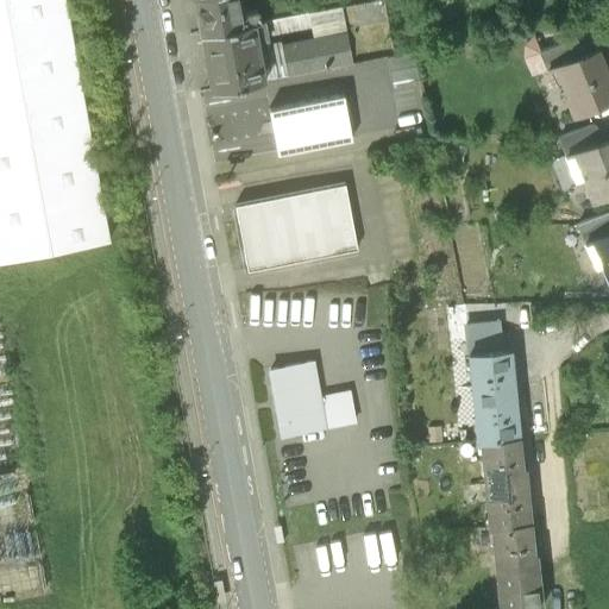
[(0,0),(0,263),(111,245),(69,0),(0,0)]
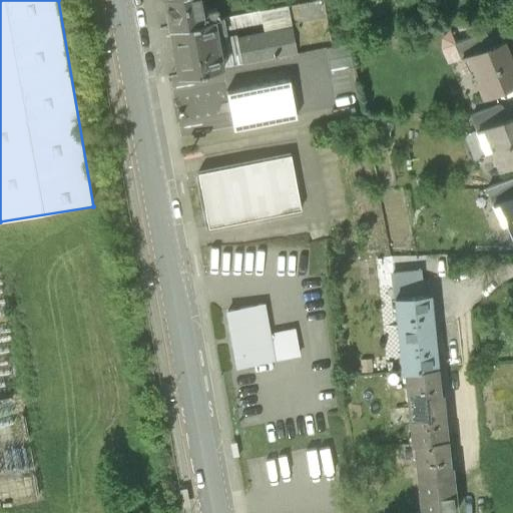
[(207,0),(163,0),(169,28),(216,18),(219,17),(216,3),(208,5),(207,0)]
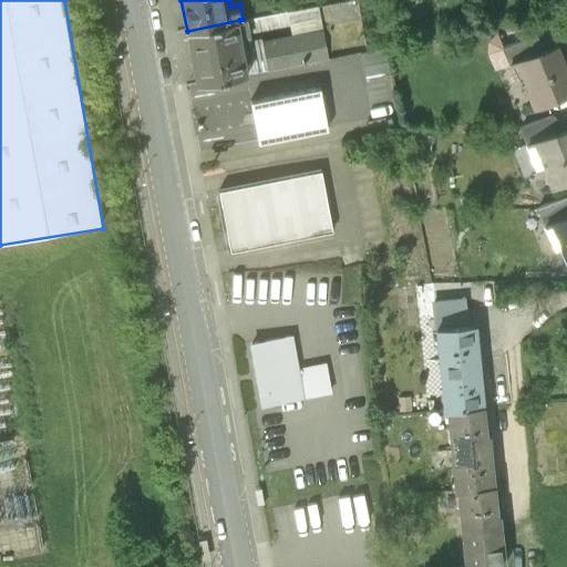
[(307,0),(297,2),(299,14),(316,11),(312,0),(307,0)]
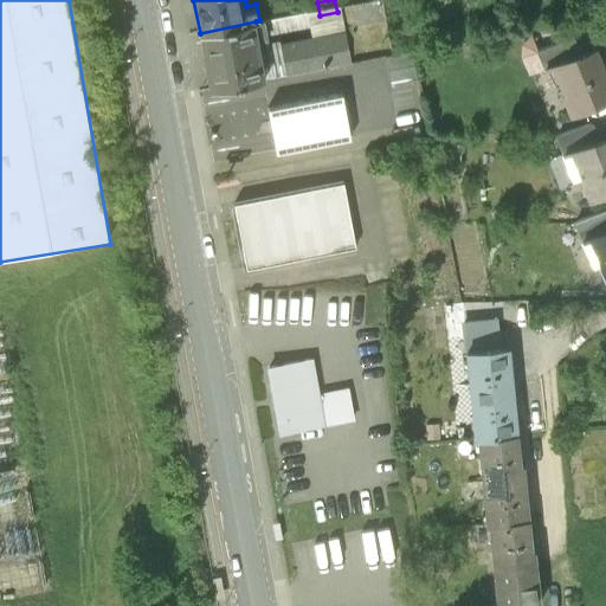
[(384,23),(389,55),(404,51),(393,0),(379,0),(380,2),(384,23)]
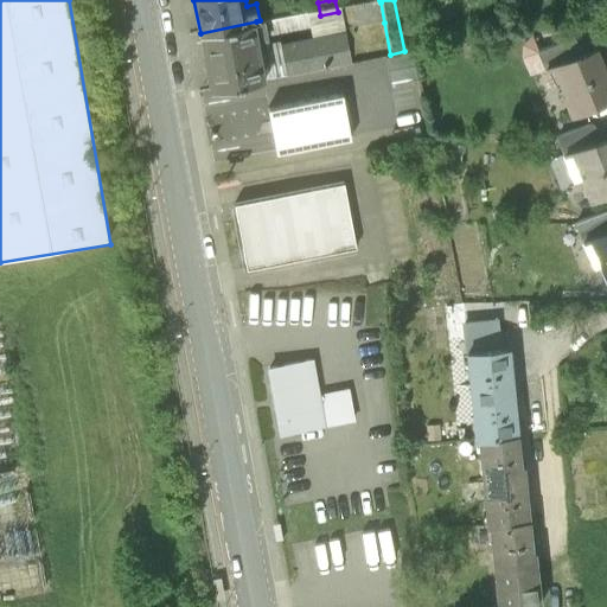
[(384,23),(381,2),(347,10),(352,29),(384,23)]
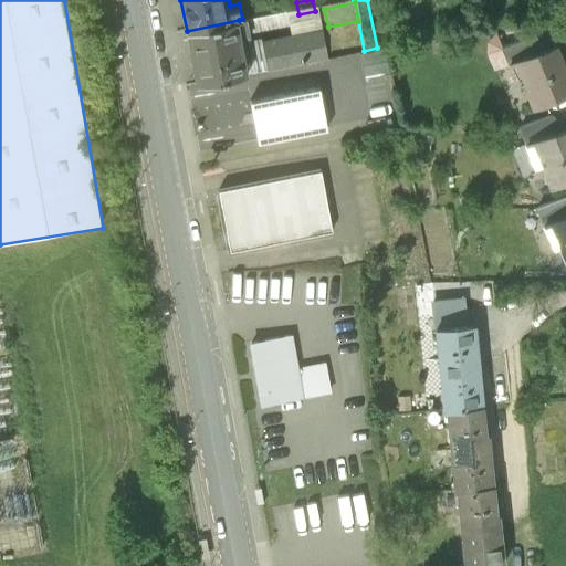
[(299,14),(290,17),(292,27),(293,37),(320,31),(315,11),(299,14)]
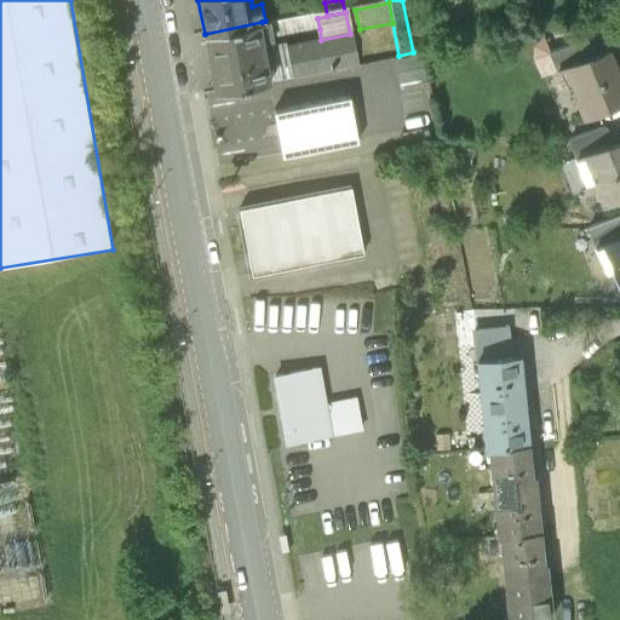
[(320,29),(317,18),(277,26),(280,38),(320,29)]
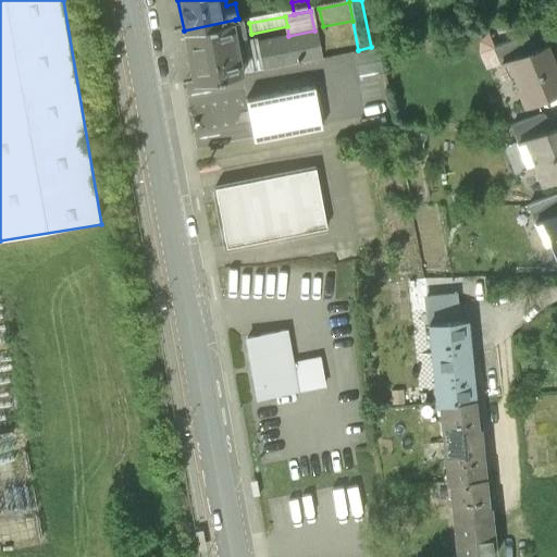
[(235,20),(184,31),(195,84),(242,74),(236,47),(234,34),(238,34),(235,20)]
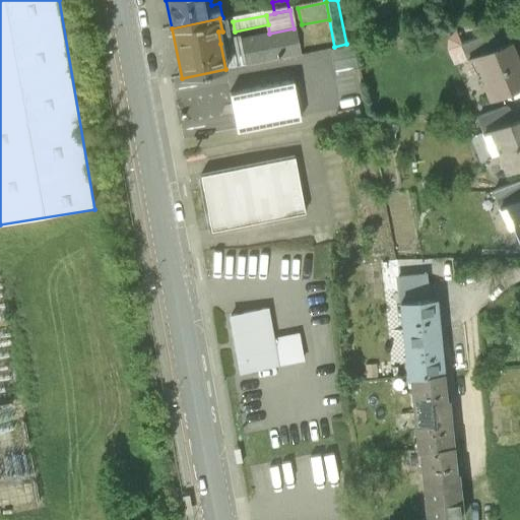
[(269,34),(220,44),(225,69),(299,54),(294,28),(269,34)]
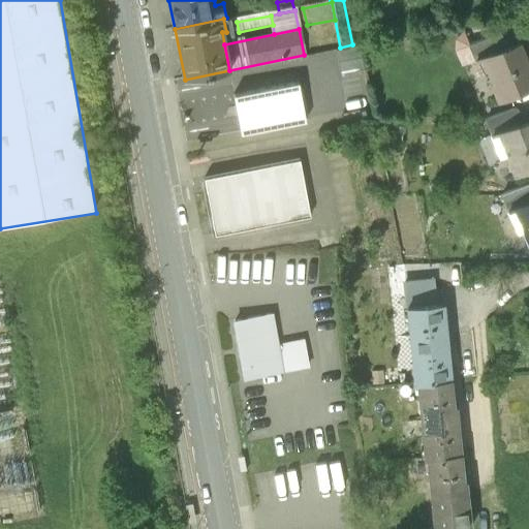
[(475,52),(500,41),(496,33),(467,44),(471,53),(475,52)]
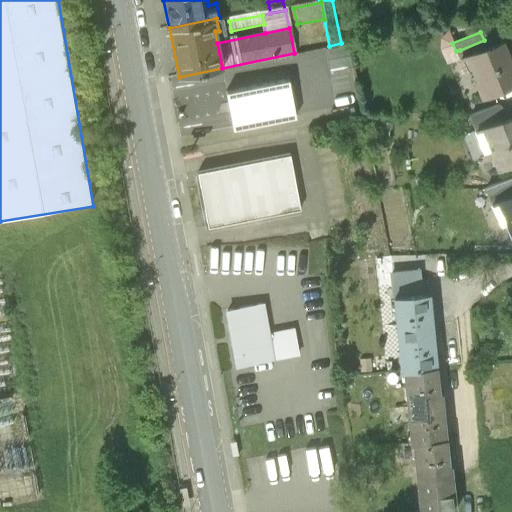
[(511,83),(511,71),(497,35),(484,40),(460,50),(479,97),(511,83)]
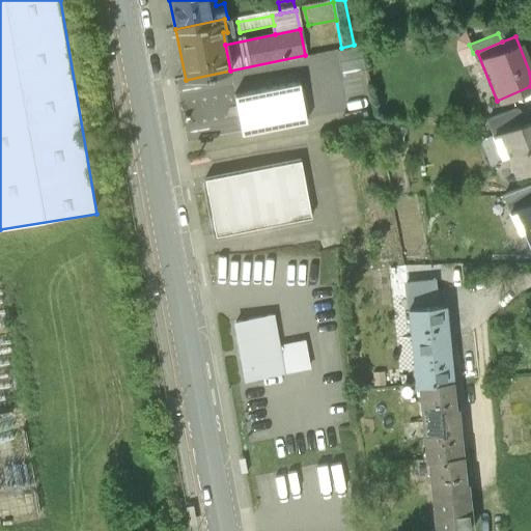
[(299,79),(232,91),(241,134),(307,121),(299,79)]
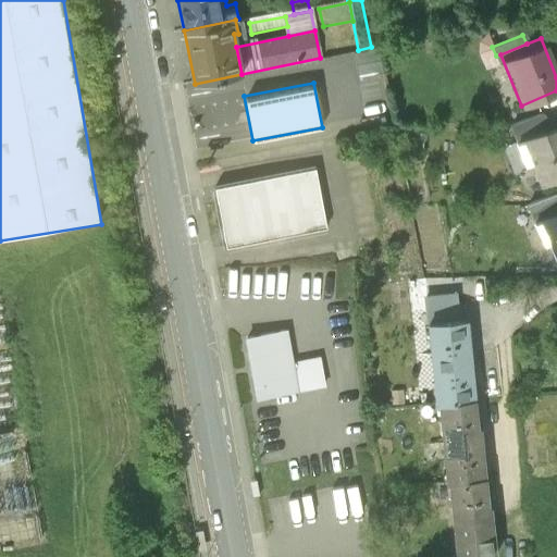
[(520,134),(545,124),(542,115),(510,127),(515,136),(520,134)]
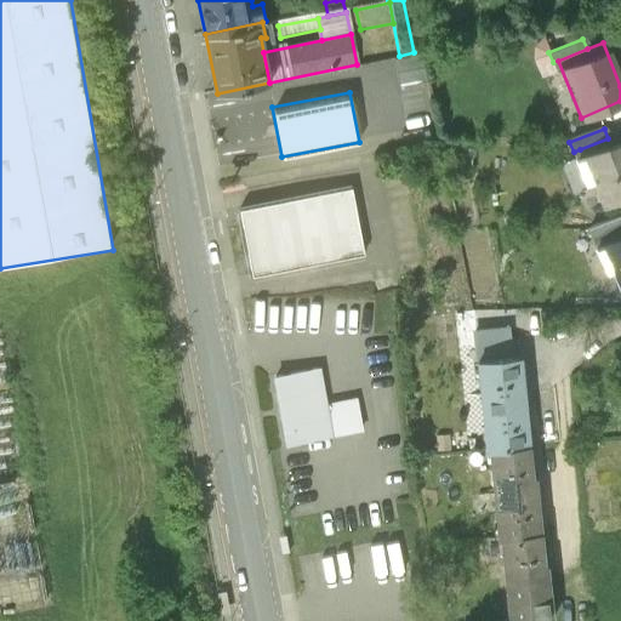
[(620,199),(620,132),(608,138),(580,149),(603,208),(620,199)]
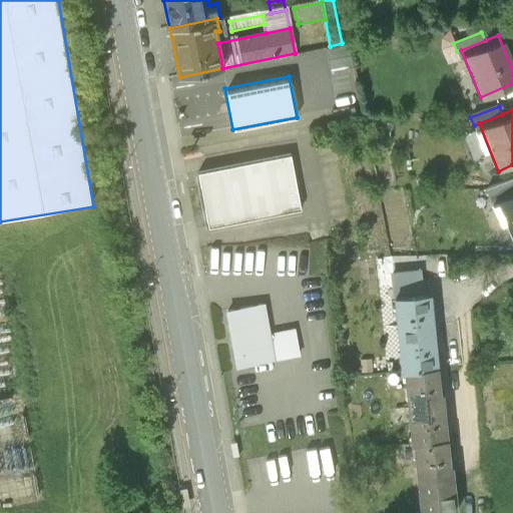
[(294,155),(195,173),(206,229),(304,210),(294,155)]
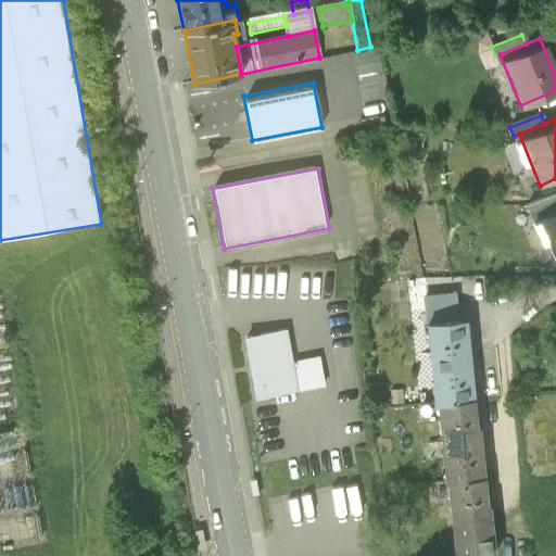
[(536,209),(555,200),(555,190),(529,201),(532,211),(536,209)]
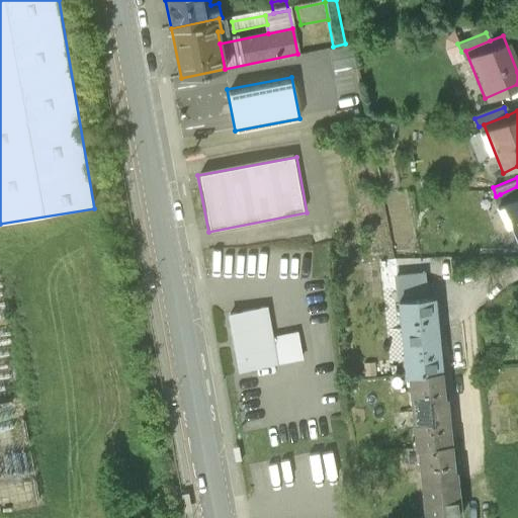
[(517,186),(500,194),(517,239),(517,186)]
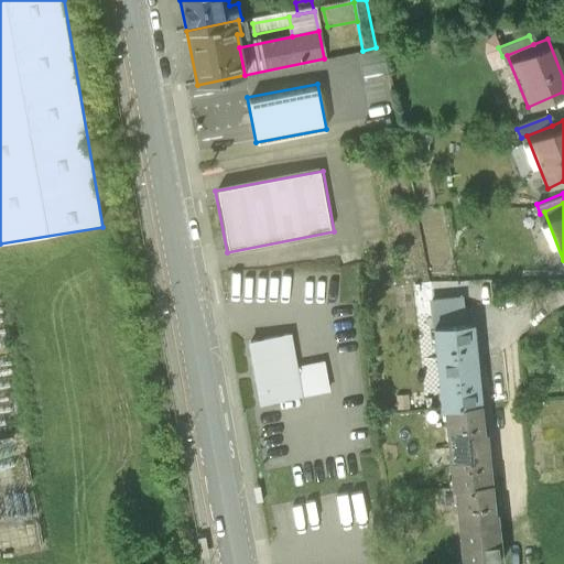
[(469,324),(435,327),(444,408),(447,408),(479,404),(469,324)]
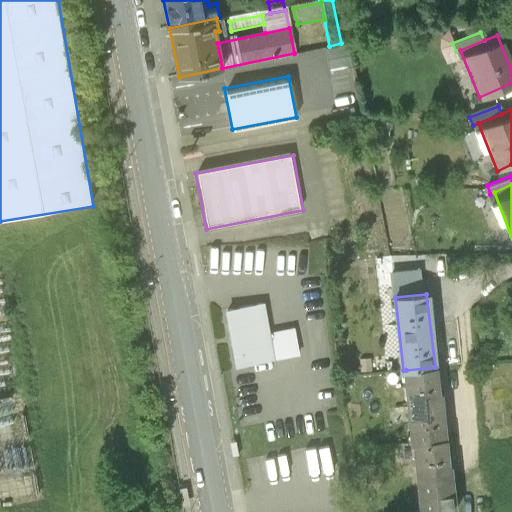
[(267,302),(227,308),(236,370),(277,363),(296,361),(292,330),(272,333),(267,302)]
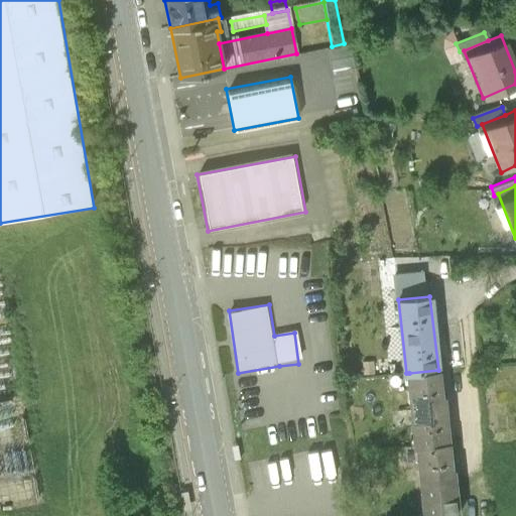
[(438,370),(409,373),(417,446),(421,446),(449,442),(441,369),(438,370)]
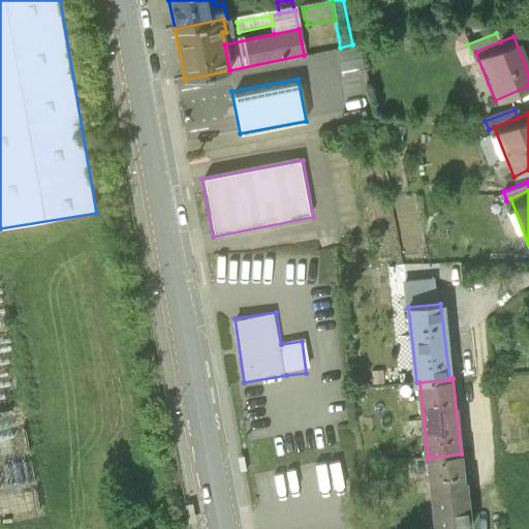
[(461,454),(432,458),(439,528),(472,528),(473,528),(465,454),(461,454)]
